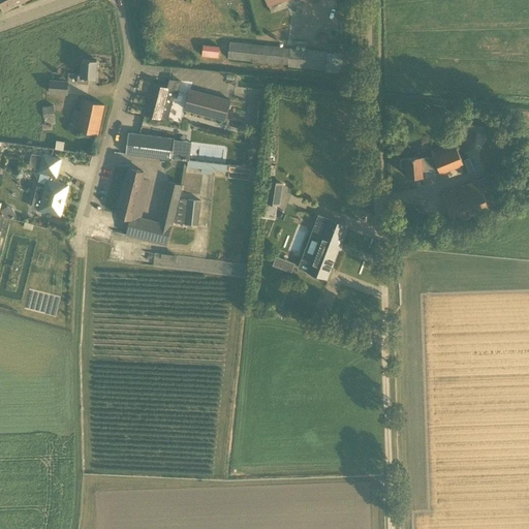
[(0,0),(0,2),(3,10),(23,0),(0,0)]
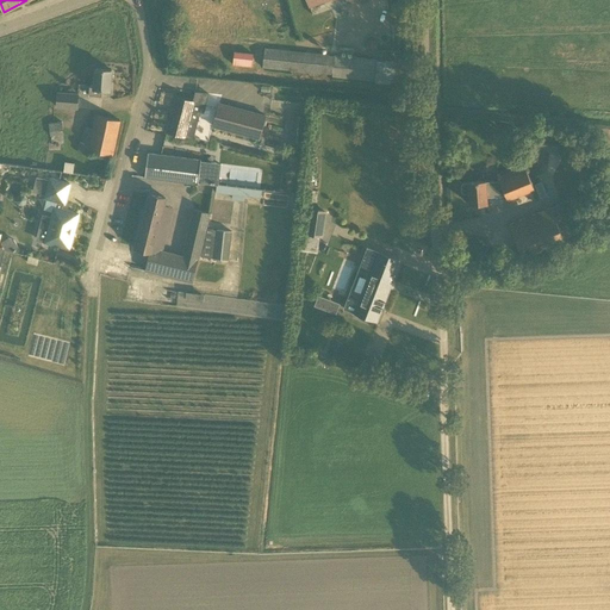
[(365,39),(365,49),(377,49),(375,39),(365,39)]
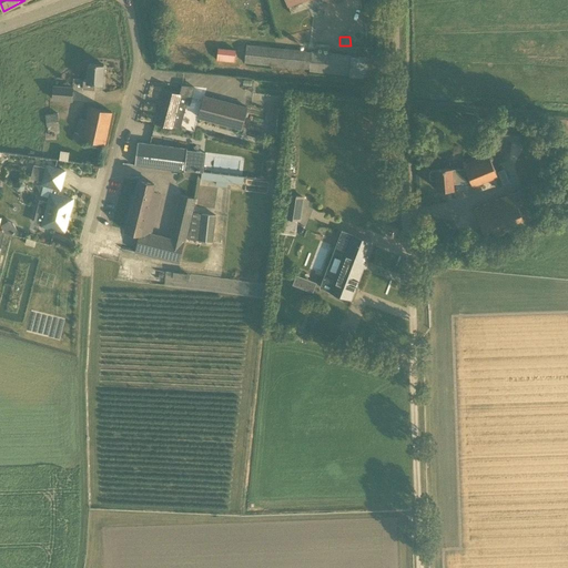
[(350,75),(352,56),(306,51),(246,44),(245,63),(310,70),(308,71),(350,75)]
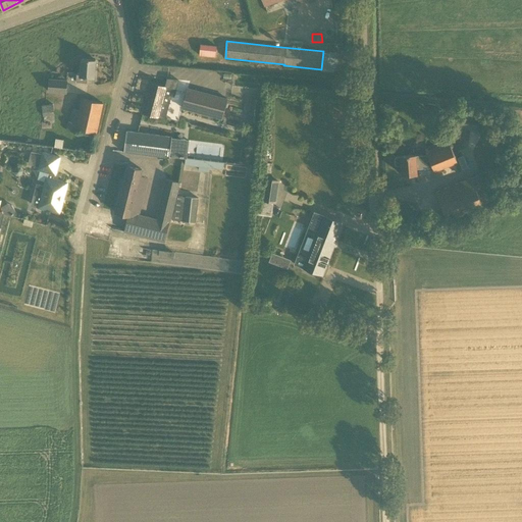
[(199,43),(198,55),(214,57),(216,45),(199,43)]
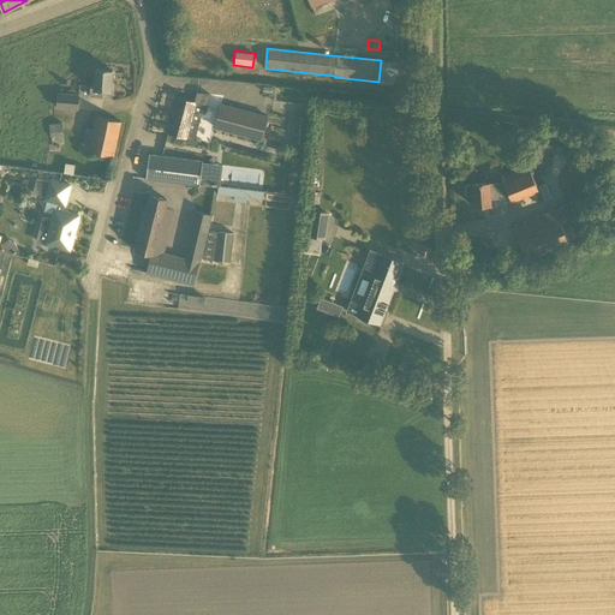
[(112,90),(113,71),(96,70),(95,84),(90,84),(90,96),(103,97),(103,90),(112,90)]
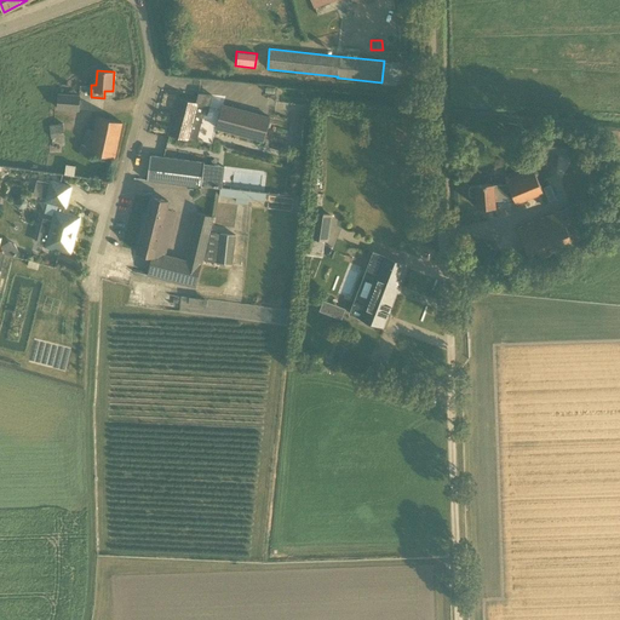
[(207,115),(213,95),(199,93),(196,103),(179,98),(170,135),(197,142),(204,114),(207,115)]
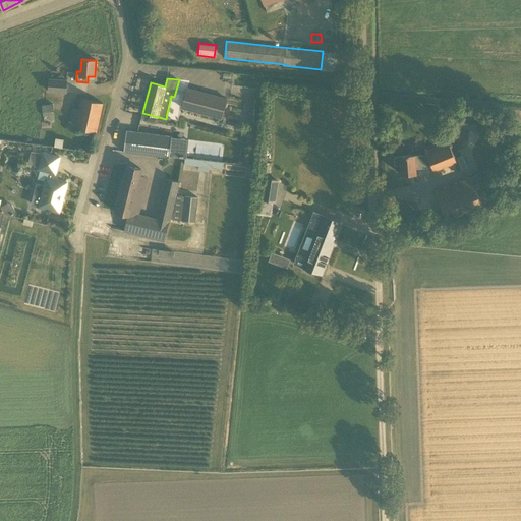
[(49,79),(48,92),(66,93),(67,80),(49,79)]
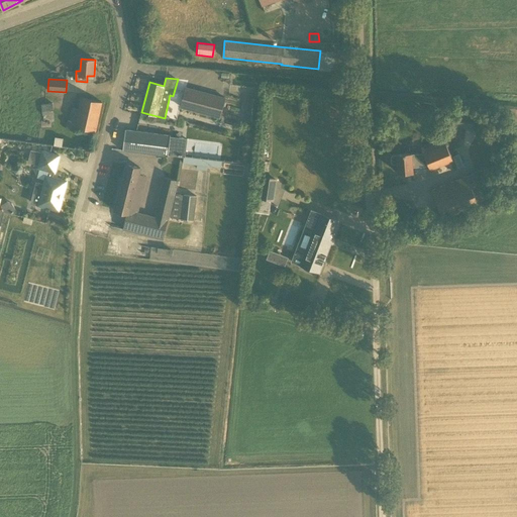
[(220,118),(226,97),(186,87),(180,108),(220,118)]
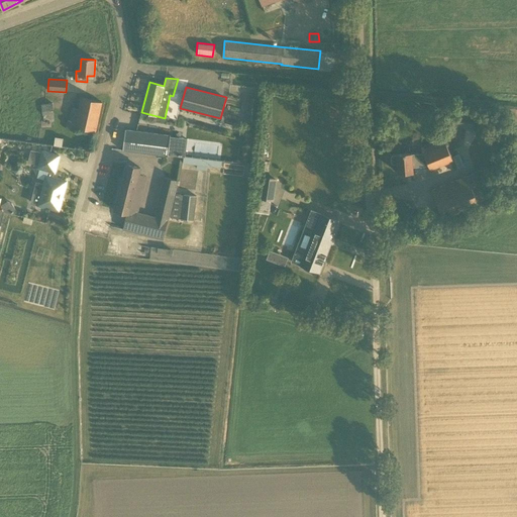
[(256,120),(260,98),(249,97),(246,118),(256,120)]
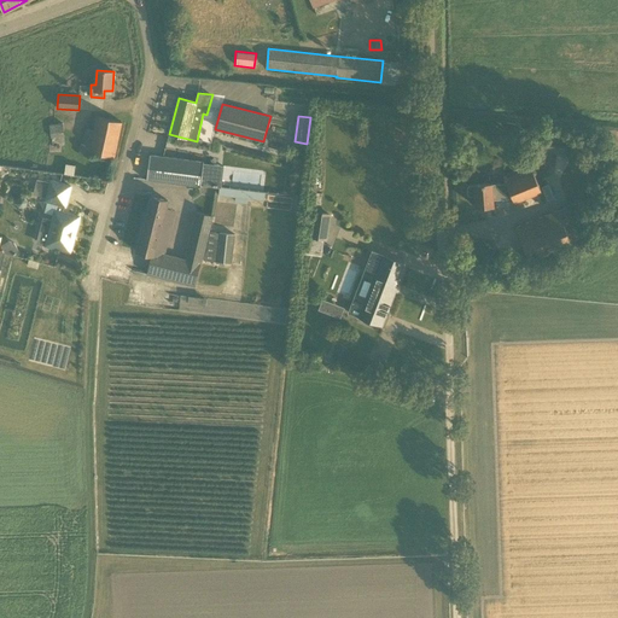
[(115,157),(122,122),(98,117),(94,132),(87,129),(83,144),(91,146),(89,152),(115,157)]
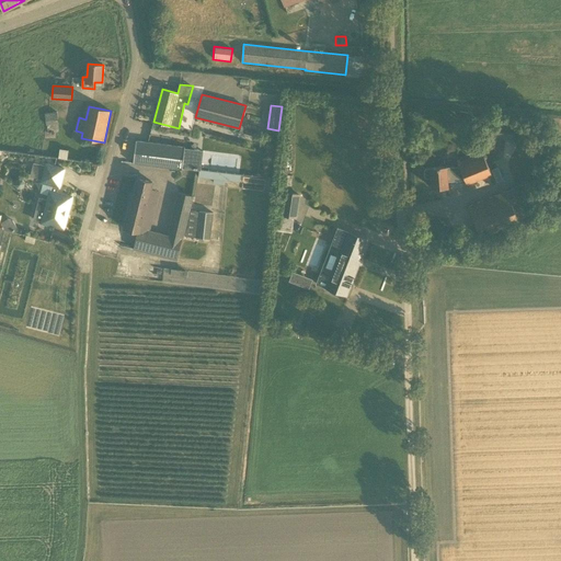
[(45,113),(46,122),(58,119),(57,112),(45,113)]
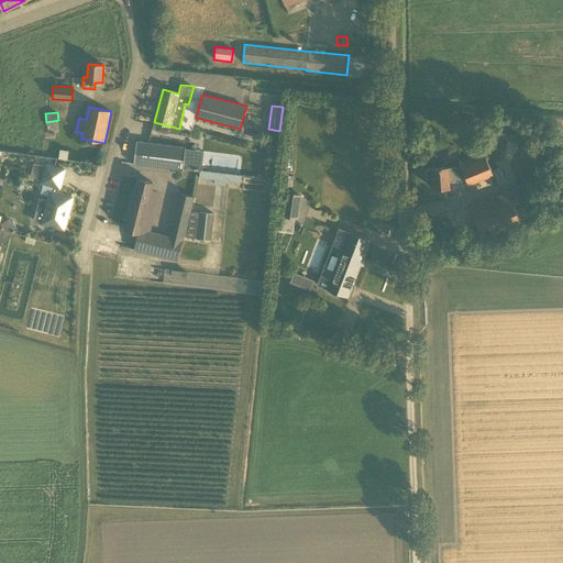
[(183,170),(186,147),(136,142),(134,164),(183,170)]
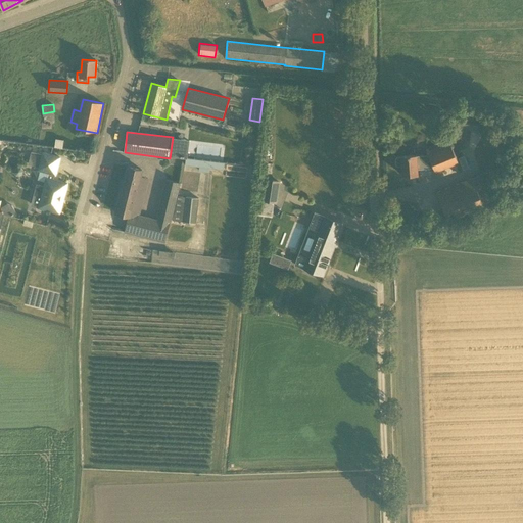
[(430,158),(434,168),(435,172),(458,162),(448,139),(426,147),(430,158)]
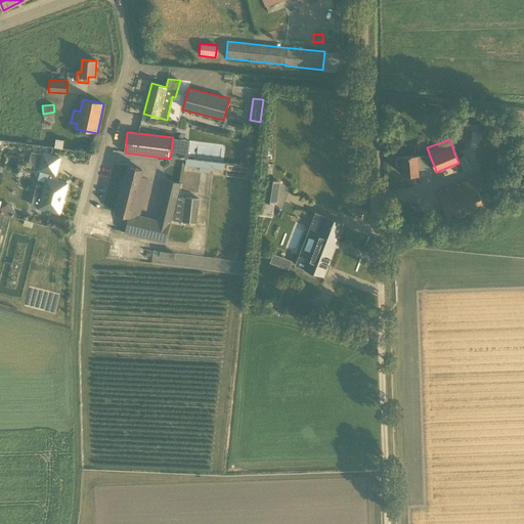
[(42,155),(31,153),(28,165),(38,167),(38,171),(48,174),(47,177),(46,177),(41,197),(34,194),(31,206),(59,213),(68,183),(53,180),(55,174),(59,158),(42,153),(42,155)]
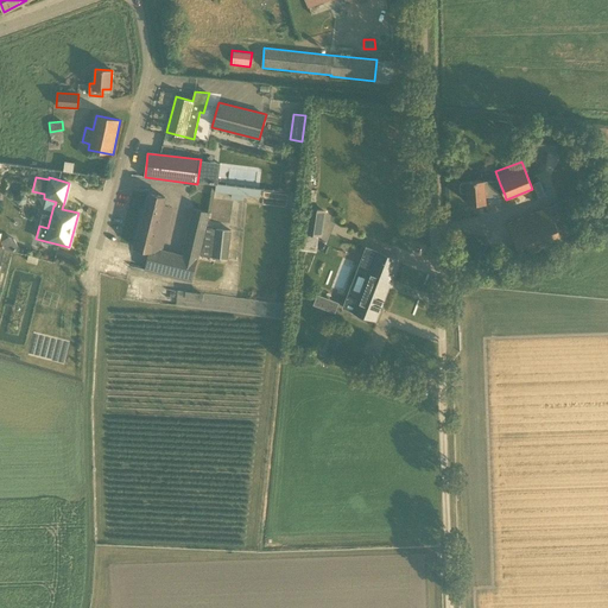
[(486,185),(486,181),(462,182),(460,184),(460,190),(463,192),(468,192),(468,203),(487,202),(487,196),(505,195),(500,184),(486,185)]
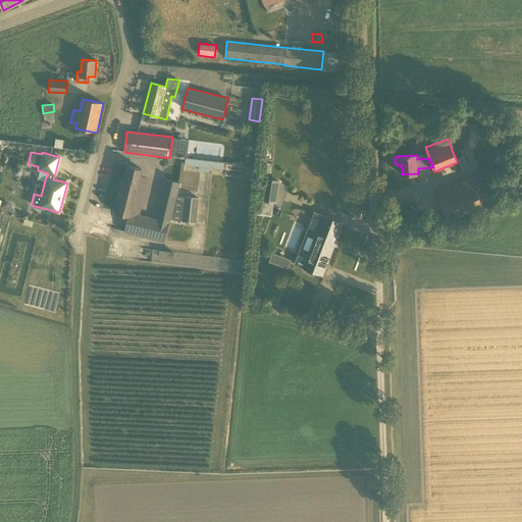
[(223,169),(223,163),(186,159),(185,165),(201,167),(209,167),(223,169)]
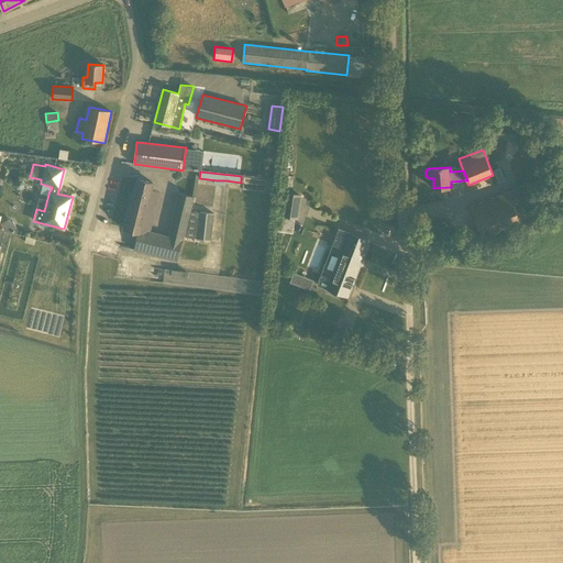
[(124,229),(139,232),(147,235),(148,231),(157,199),(153,198),(154,190),(152,189),(153,183),(139,179),(134,197),(132,197),(124,229)]
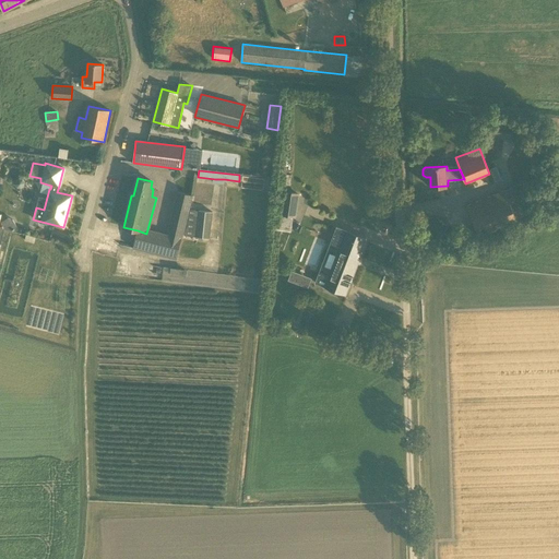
[(182,237),(182,235),(189,210),(193,195),(177,191),(167,234),(182,237)]
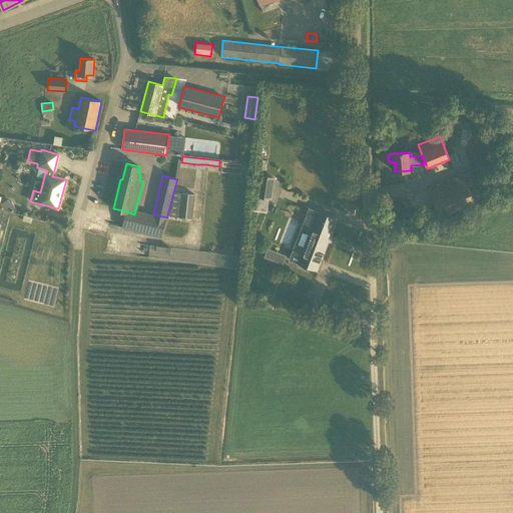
[(258,176),(253,197),(272,199),(275,177),(260,175),(260,176),(258,176)]
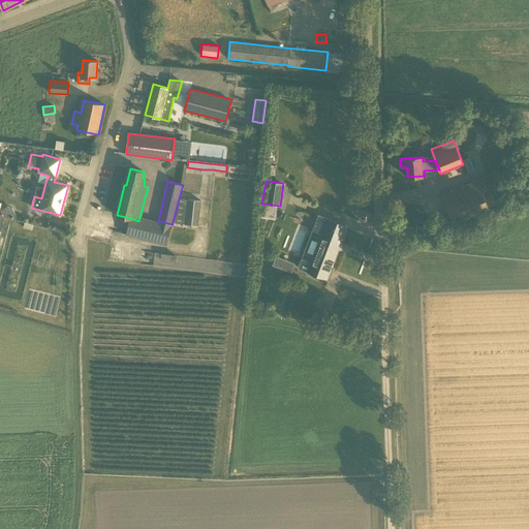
[(201,200),(179,198),(173,222),(198,225),(201,200)]
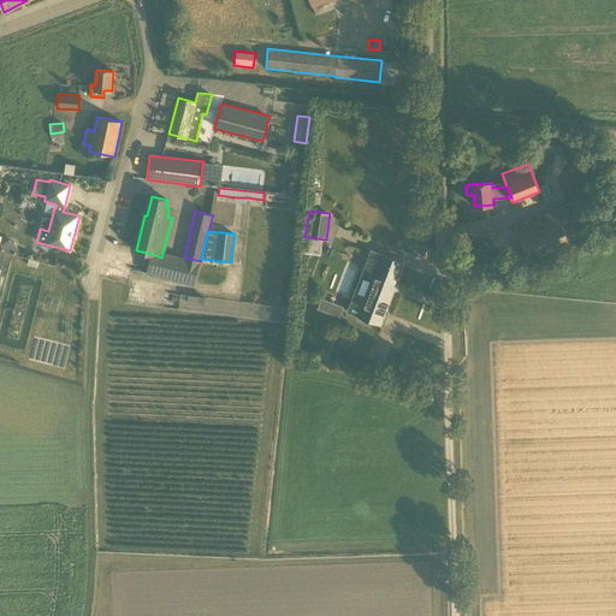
[(0,268),(5,253),(17,255),(18,249),(15,242),(9,241),(1,244),(0,249),(0,243),(3,236),(0,235),(0,268)]
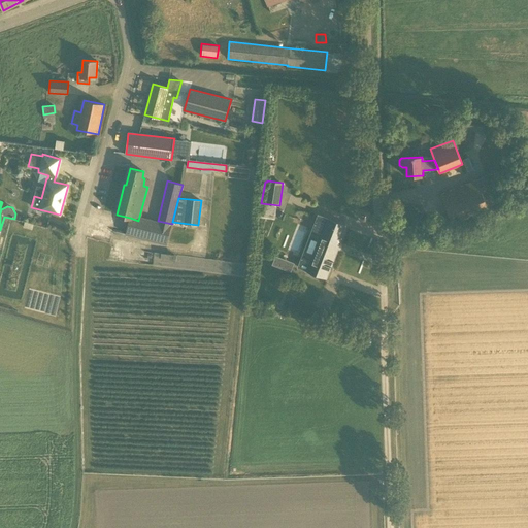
[(403,211),(406,222),(414,220),(410,210),(403,211)]
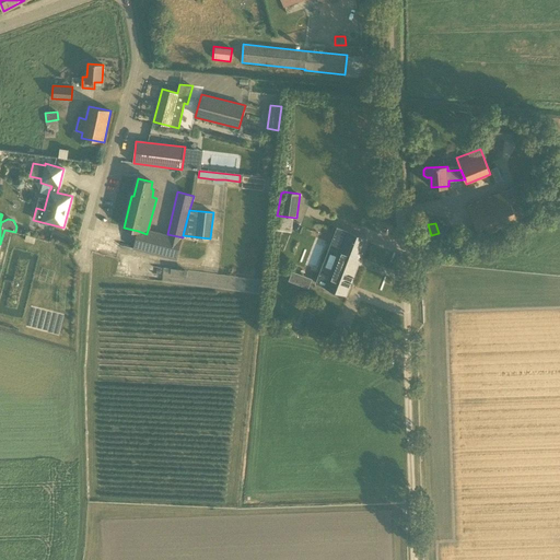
[(133,248),(152,253),(151,256),(163,258),(163,256),(176,259),(183,237),(167,234),(148,230),(147,234),(138,231),(133,248)]
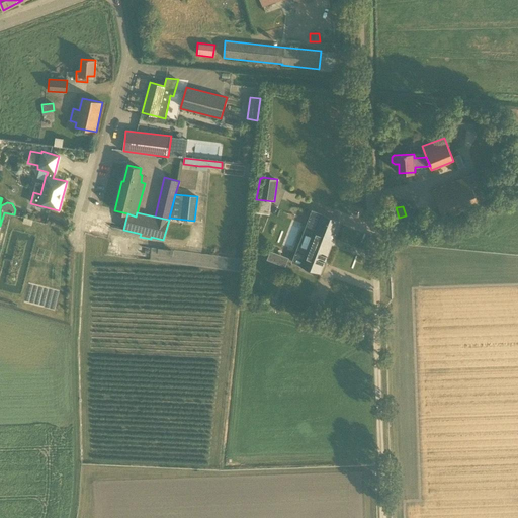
[(339,226),(319,218),(299,266),(321,274),(339,226)]
